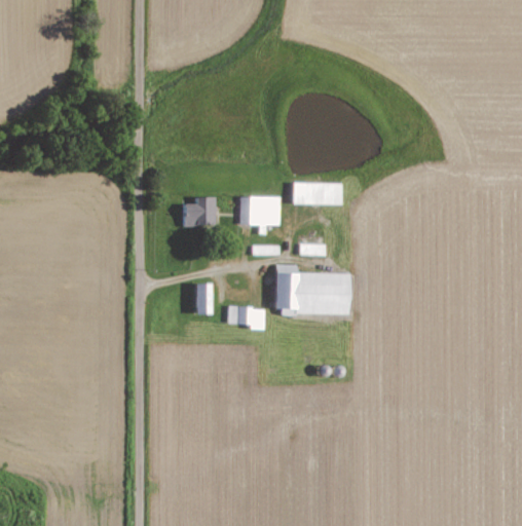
[(342,183),(294,182),(293,203),(342,204),(342,183)]
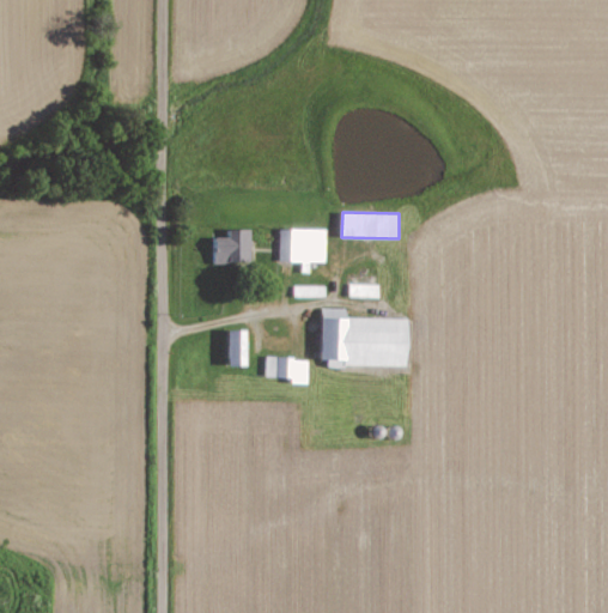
[(328,229),(281,229),(281,260),(328,261),(328,229)]
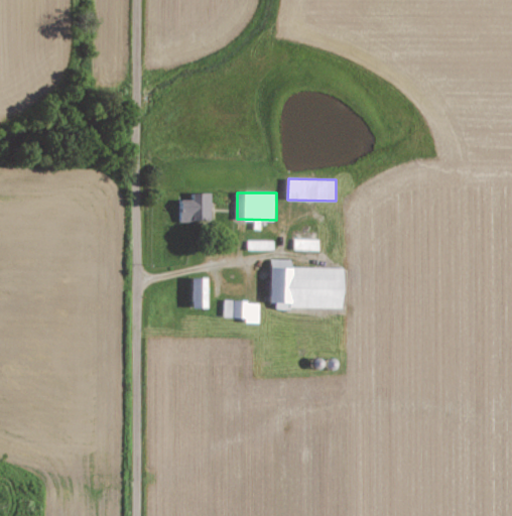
[(193,194),(193,200),(180,201),(181,223),(224,222),(223,217),(215,218),(215,194),(193,194)]
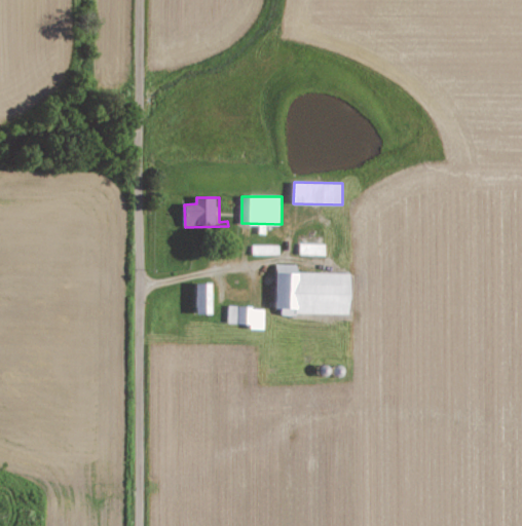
[(349,314),(349,273),(299,272),(299,265),(276,264),(276,313),(349,314)]
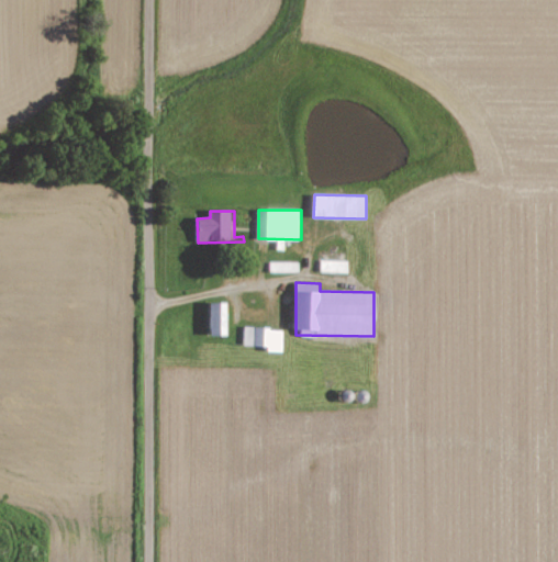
[(209,336),(225,336),(225,303),(209,303),(209,336)]
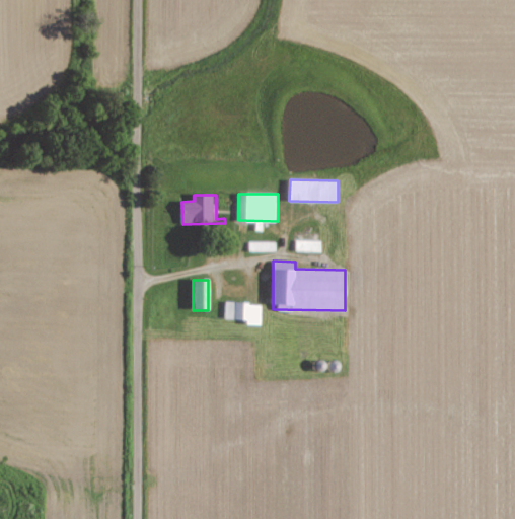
[(262,321),(262,303),(227,302),(226,320),(262,321)]
